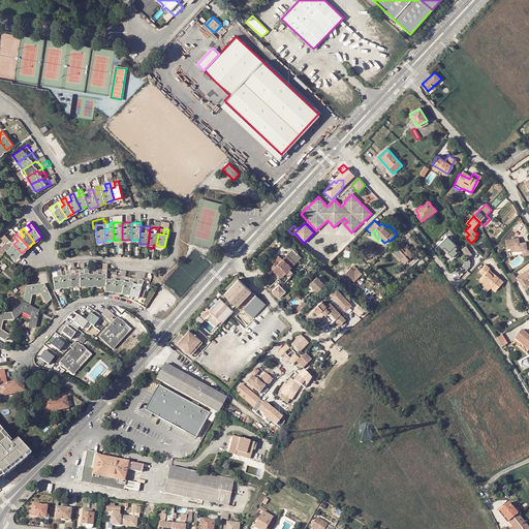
[(5,235),(1,238),(7,243),(10,240),(10,241),(11,240),(9,238),(9,239),(5,235)]
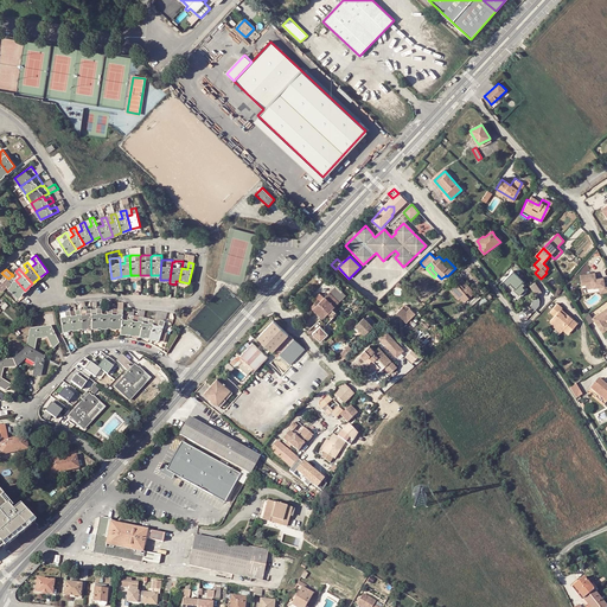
[(513,269),(502,280),(506,285),(509,282),(513,287),(512,288),(519,296),(521,295),(525,292),(524,292),(525,291),(522,286),(523,285),(522,281),(523,280),(513,269)]
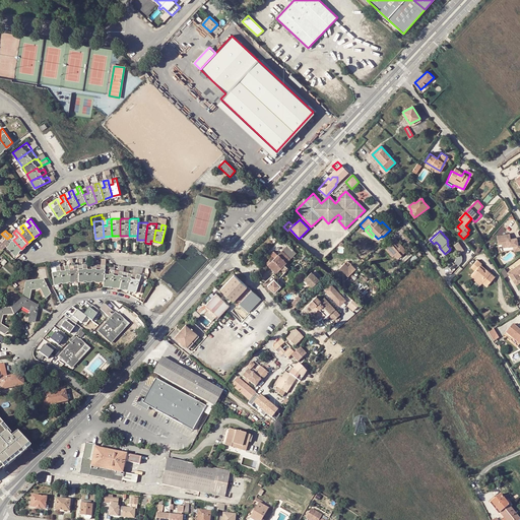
[(501,233),(502,242),(505,242),(506,245),(516,244),(517,248),(517,249),(519,248),(519,235),(516,236),(515,231),(501,233)]
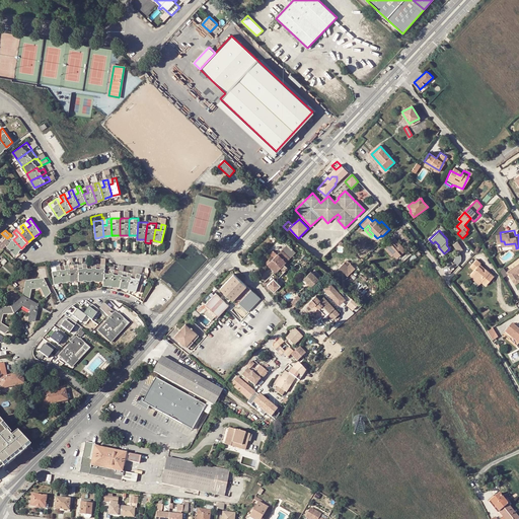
[(330,247),(337,242),(329,232),(322,237),(330,247)]
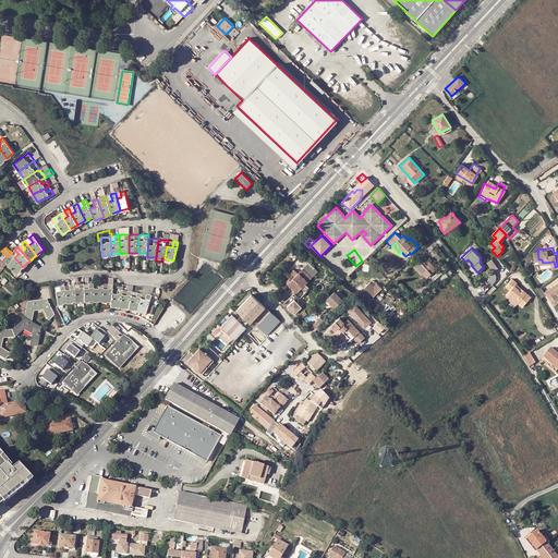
[(11,254),(11,253),(8,256),(3,261),(0,264),(0,265),(2,268),(7,264),(16,273),(23,267),(14,257),(11,254)]
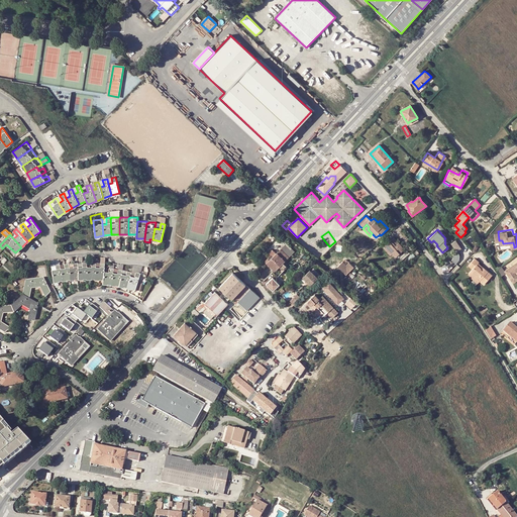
[(394,238),(386,245),(393,253),(397,256),(405,249),(394,238)]
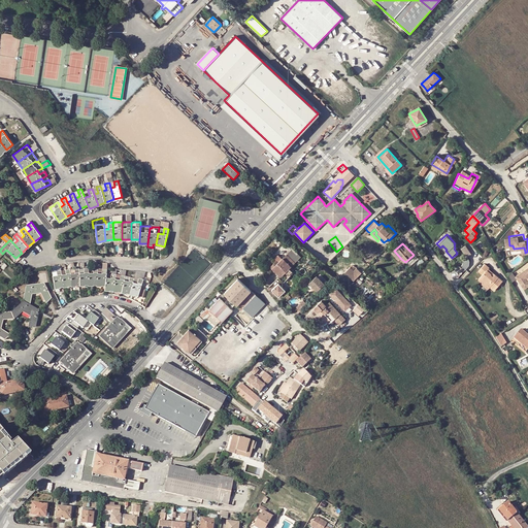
[(467,257),(471,254),(466,245),(461,249),(467,257)]
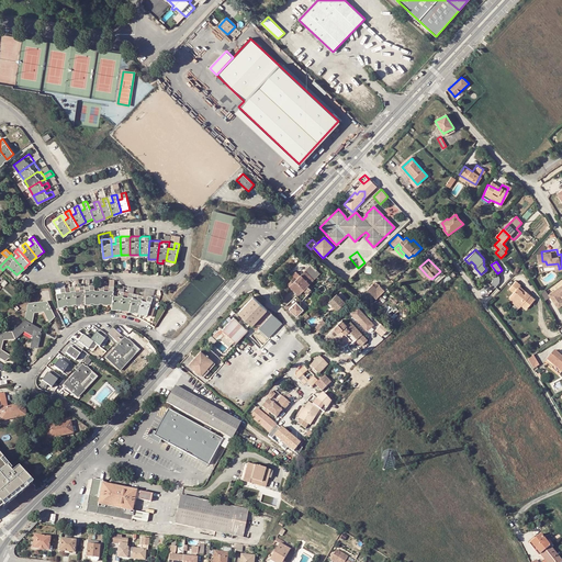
[(311,266),(305,271),(300,276),(294,282),(291,280),(288,284),(299,295),(304,290),(307,285),(308,284),(312,287),(316,282),(314,280),(318,274),(311,266)]
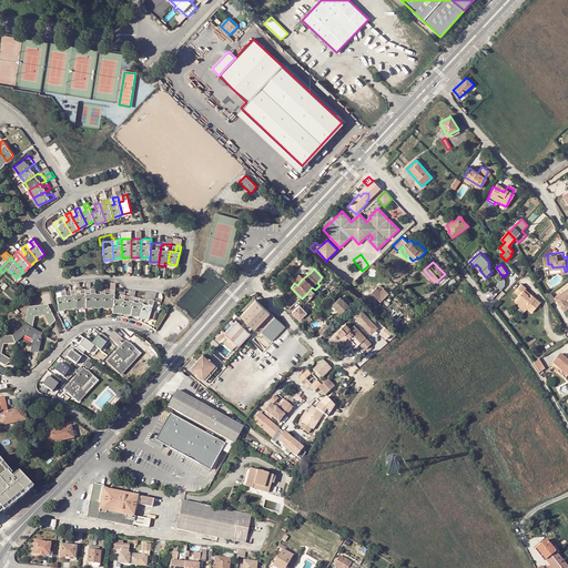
[(424,270),(421,272),(429,281),(432,279),(424,270)]
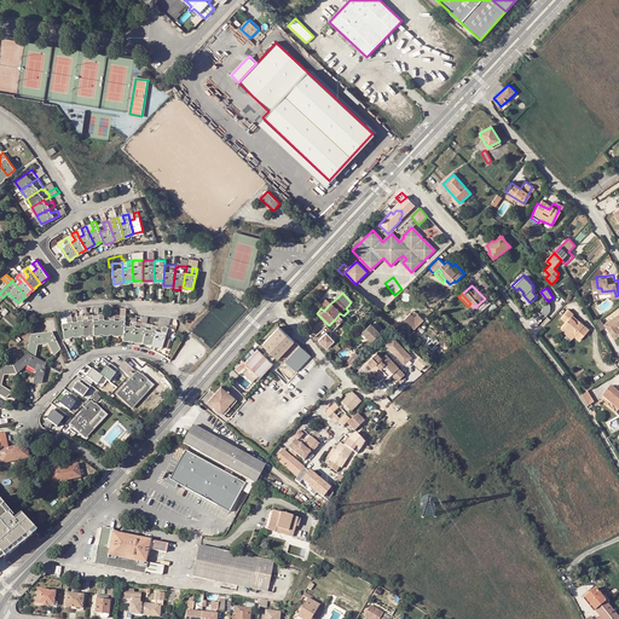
[(319,306),(320,308),(324,311),(330,304),(325,299),(319,306)]
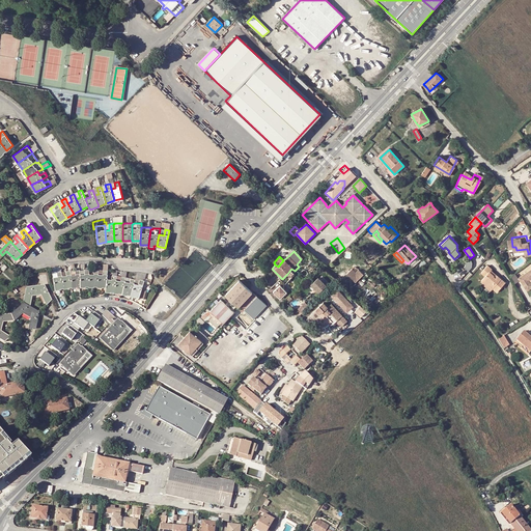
[(481,281),(485,284),(485,285),(487,283),(493,289),(497,292),(505,283),(497,276),(495,279),(493,277),(494,276),(490,273),(491,271),(492,270),(487,266),(481,273),(485,277),(481,281)]
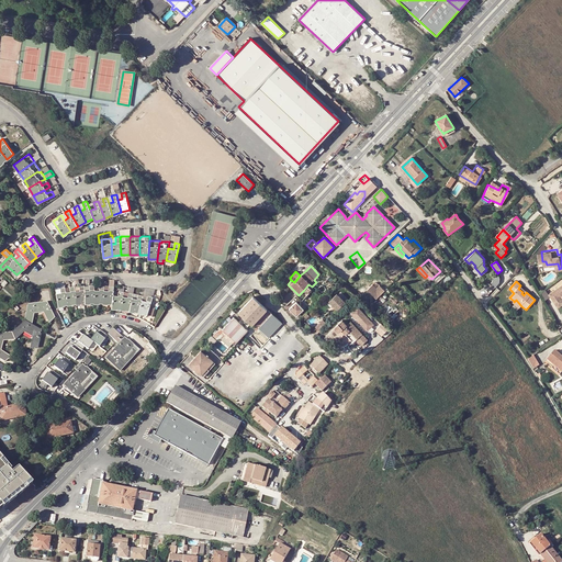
[(65,288),(59,289),(59,282),(53,283),(57,307),(66,306),(65,294),(65,290),(65,288)]
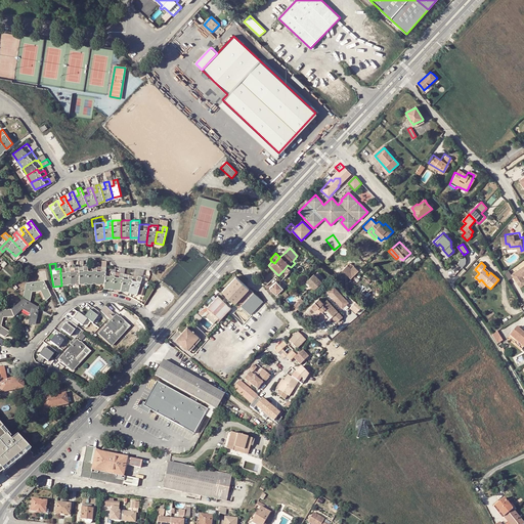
[(350,278),(358,270),(354,265),(351,268),(347,265),(342,269),(350,278)]
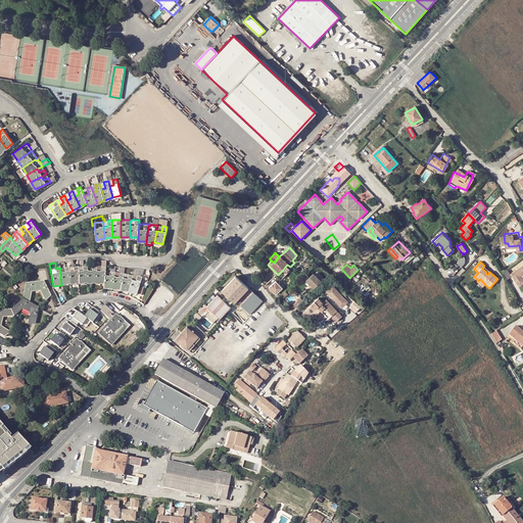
[(522,266),(510,276),(518,288),(522,284),(522,281),(520,278),(522,275),(522,266)]
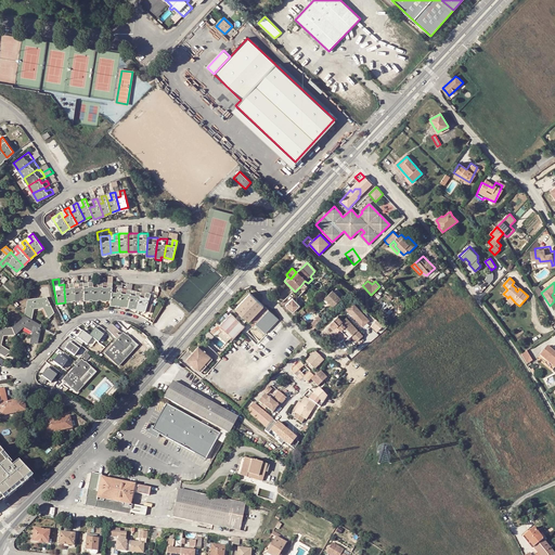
[(64,291),(65,302),(74,301),(74,285),(74,283),(68,283),(69,291),(64,291)]
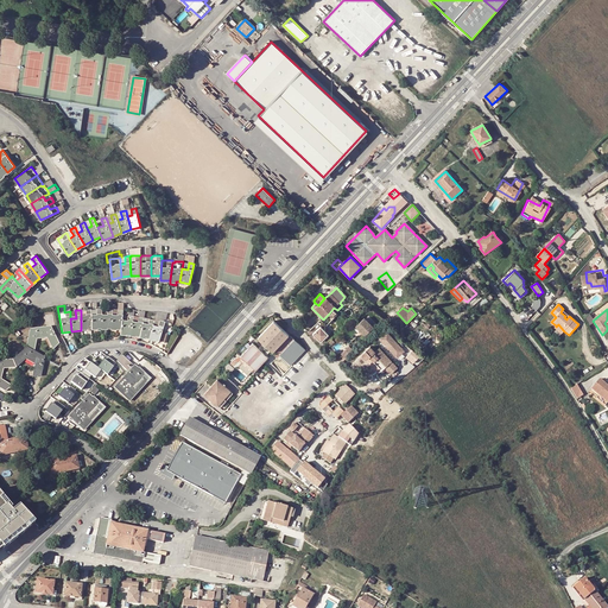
[(92,330),(90,311),(90,310),(82,310),(82,311),(81,312),(81,330),(92,330)]
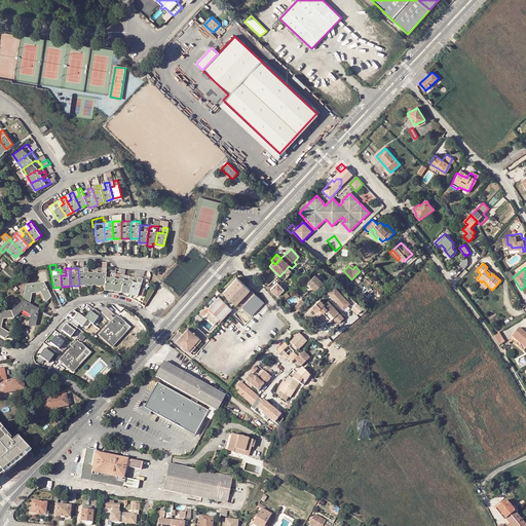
[(87,273),(87,269),(87,268),(79,268),(79,269),(78,269),(79,286),(87,286),(87,273)]
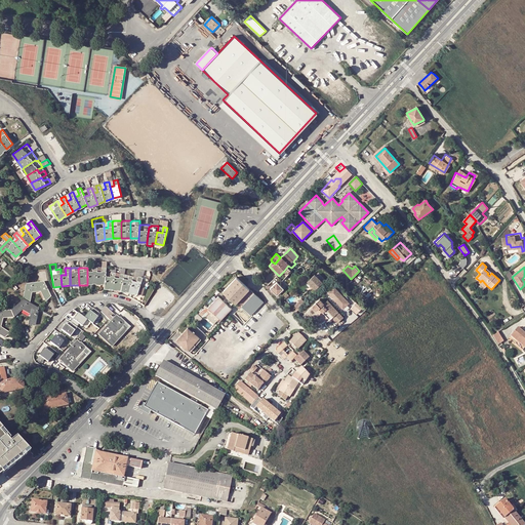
[(95,285),(96,269),(96,268),(92,268),(92,273),(87,273),(87,285),(95,285)]
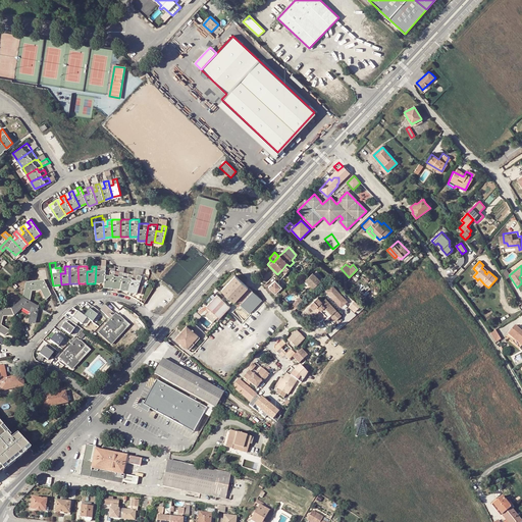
[(105,268),(105,267),(97,266),(97,268),(96,267),(95,283),(103,283),(105,271),(105,268)]
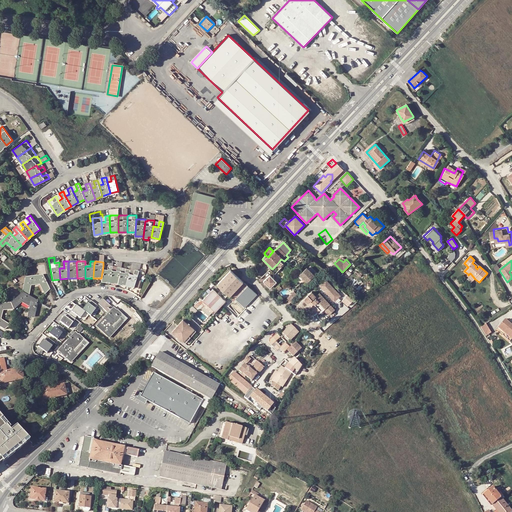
[(134,271),(136,265),(131,264),(130,269),(131,269),(130,272),(129,272),(125,286),(133,289),(134,287),(138,288),(140,282),(136,280),(139,272),(134,271)]
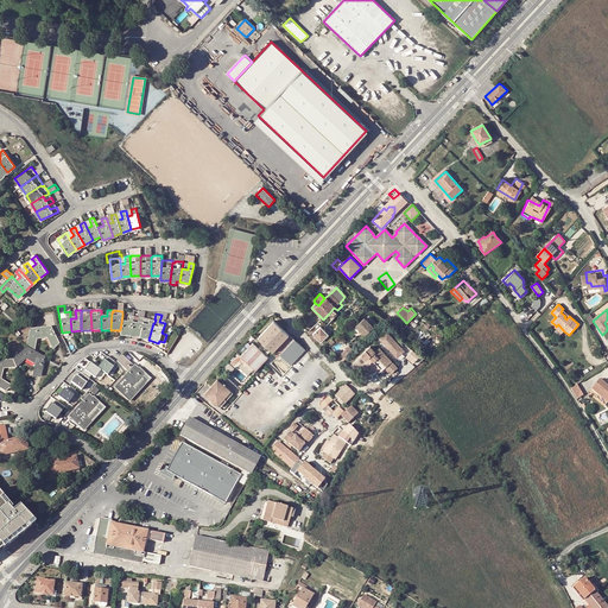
[(133,316),(128,316),(122,316),(120,330),(120,335),(130,336),(133,318),(133,316)]
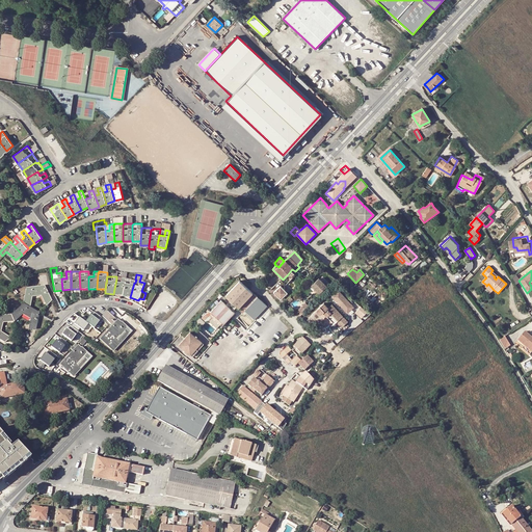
[(126,280),(126,278),(122,277),(117,277),(117,278),(116,278),(113,294),(122,296),(125,284),(126,280)]
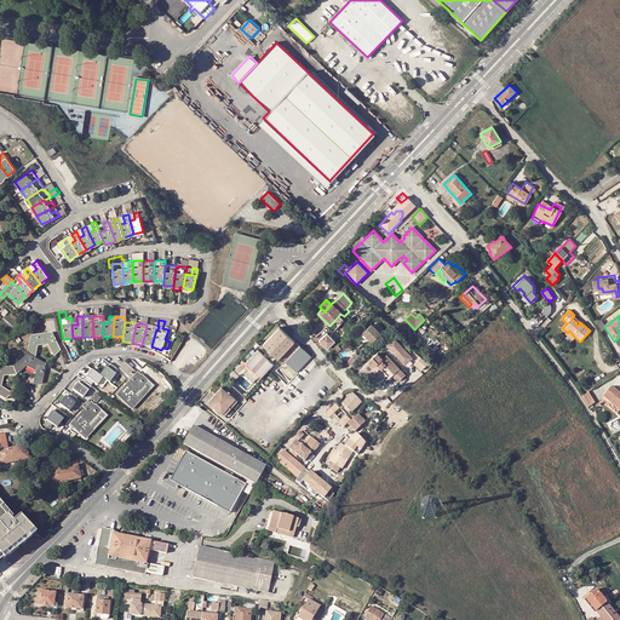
[(145,331),(142,345),(151,346),(156,329),(158,327),(151,326),(150,333),(145,331)]
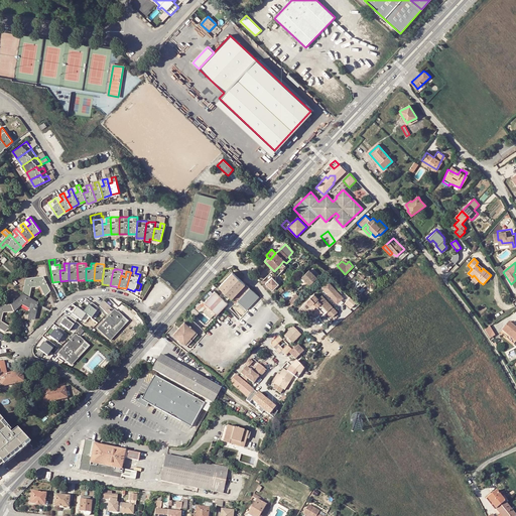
[(218,285),(231,298),(245,284),(232,271),(218,285)]
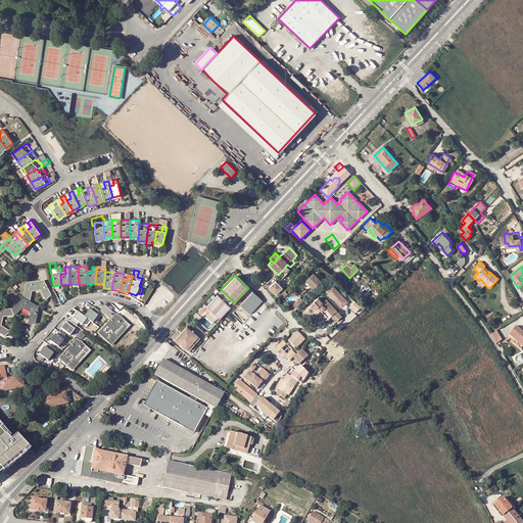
[(317,291),(324,285),(321,281),(316,276),(315,275),(307,282),(317,291)]
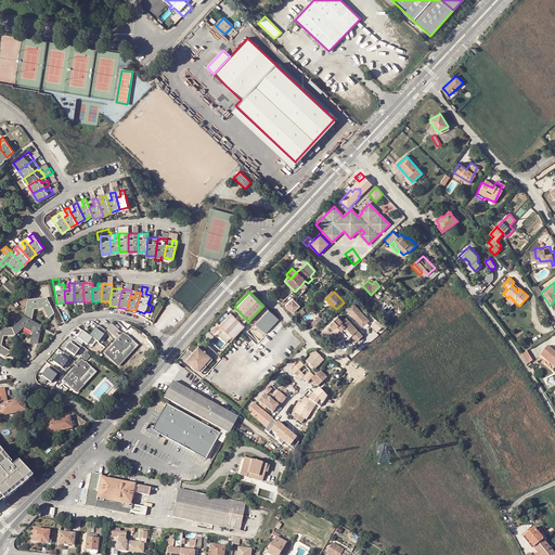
[(34,308),(43,307),(44,308),(47,308),(49,312),(48,314),(49,318),(54,313),(50,305),(49,306),(48,301),(48,300),(46,300),(46,299),(47,298),(28,300),(28,304),(29,306),(27,306),(26,317),(30,320),(33,318),(34,308)]
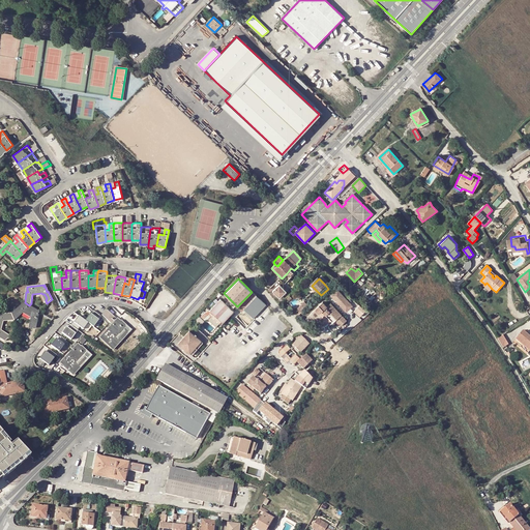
[(281,285),(273,291),(281,299),(287,293),(281,285)]
